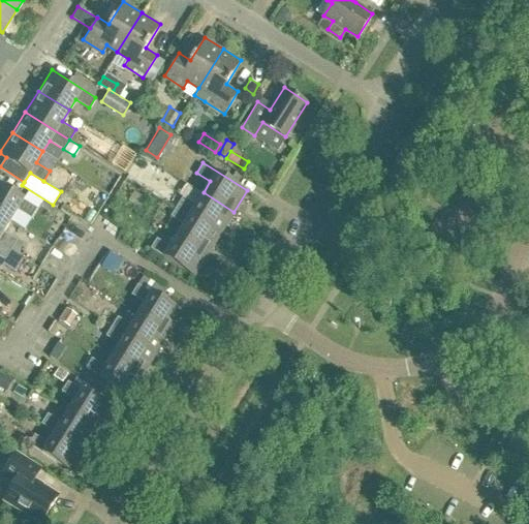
[(0,212),(10,219),(18,208),(31,216),(37,207),(23,197),(0,183),(0,212)]
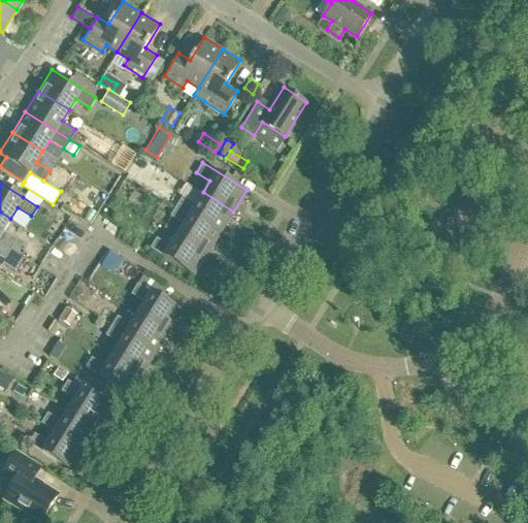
[(28,189),(23,197),(37,206),(42,198),(28,189)]
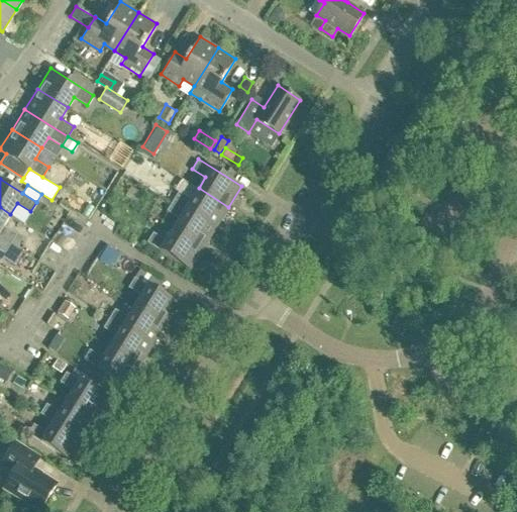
[(130,185),(124,194),(136,202),(142,192),(130,185)]
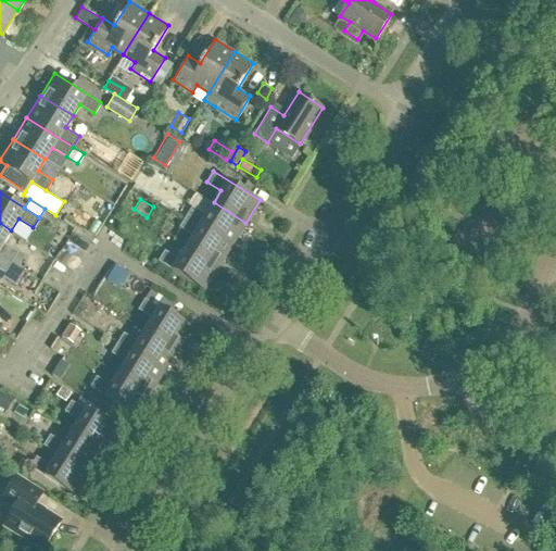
[(232,245),(245,223),(214,202),(206,214),(192,205),(186,215),(232,245)]
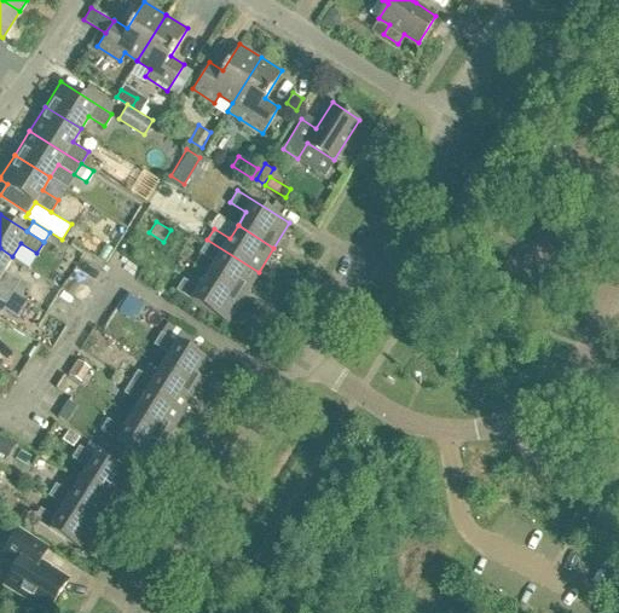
[(243,296),(259,272),(207,240),(200,250),(215,260),(208,273),(243,296)]
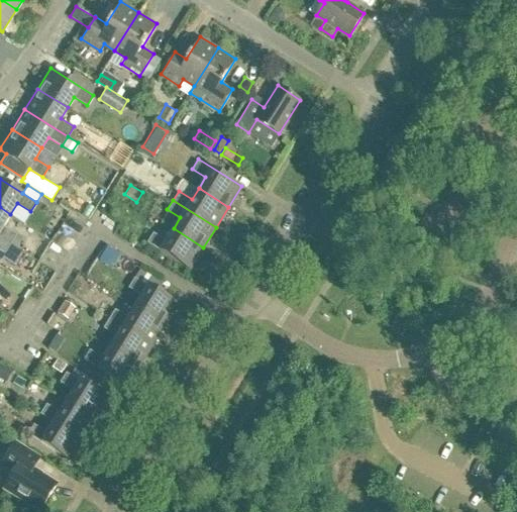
[(3,225),(10,214),(0,207),(0,235),(11,242),(17,246),(22,236),(3,225)]
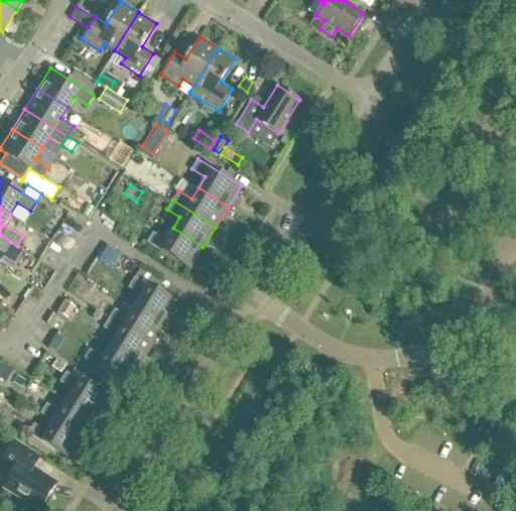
[(189,267),(203,247),(173,228),(166,239),(153,231),(147,240),(189,267)]
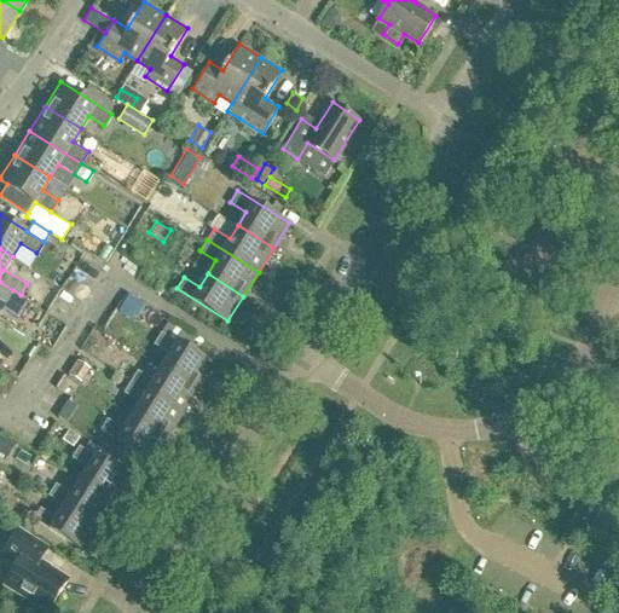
[(0,282),(0,298),(6,301),(13,290),(0,282)]
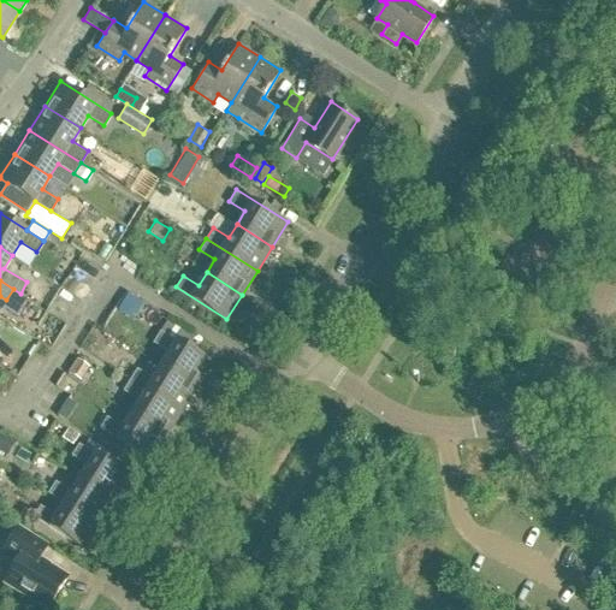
[(144,298),(129,289),(119,302),(135,313),(144,298)]
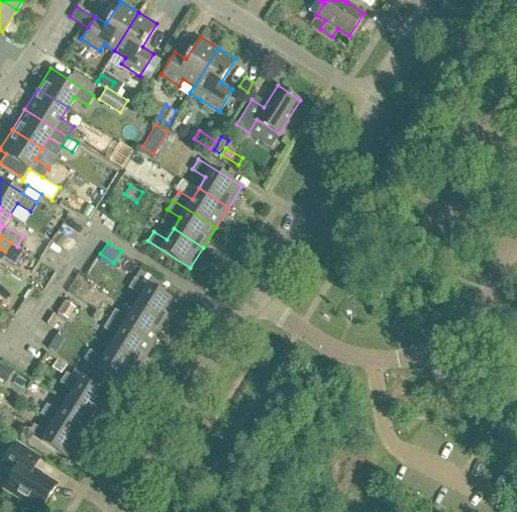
[(141,294),(135,305),(165,323),(178,303),(157,289),(163,279),(140,266),(128,286),(141,294)]
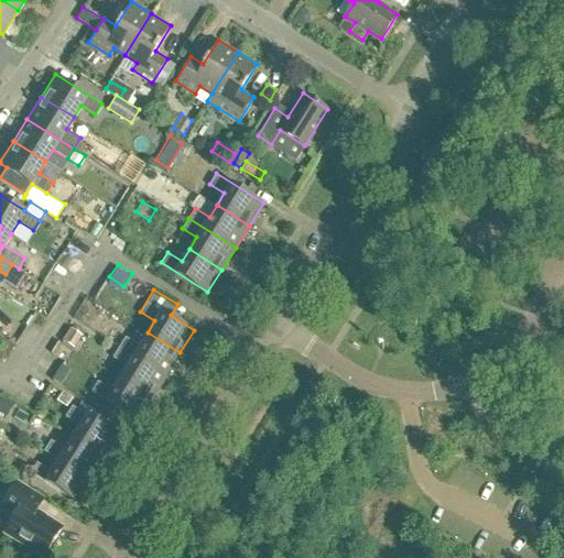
[(74,346),(82,332),(69,326),(62,339),(74,346)]
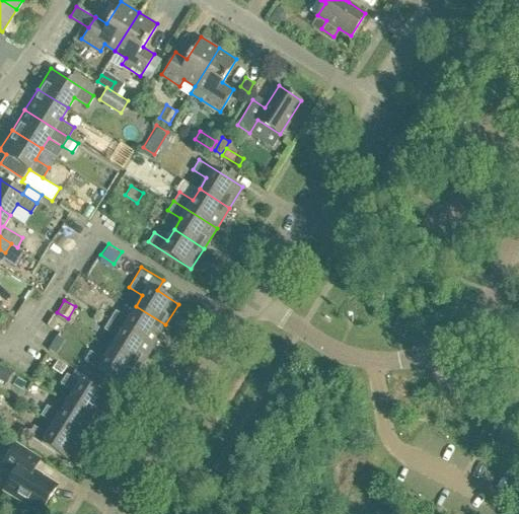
[(165,324),(136,306),(129,316),(103,301),(98,310),(109,317),(153,345),(165,324)]
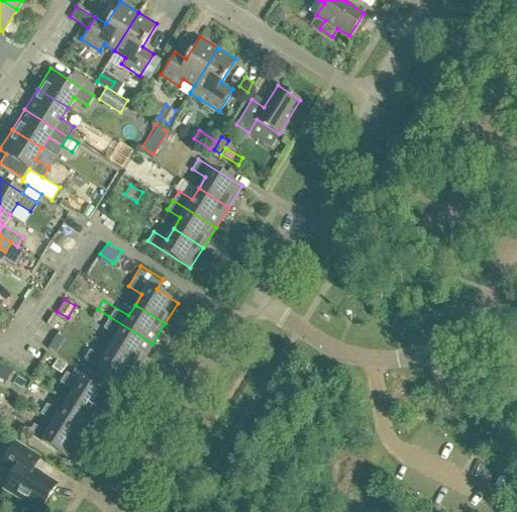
[(53,331),(56,318),(38,313),(34,327),(53,331)]
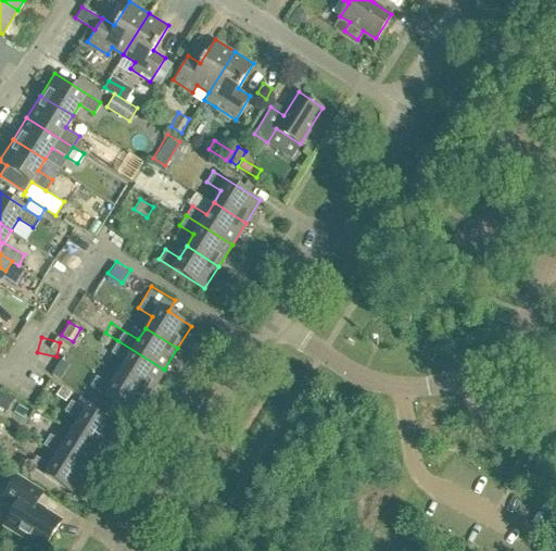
[(150,391),(164,370),(117,340),(111,351),(125,360),(118,372),(150,391)]
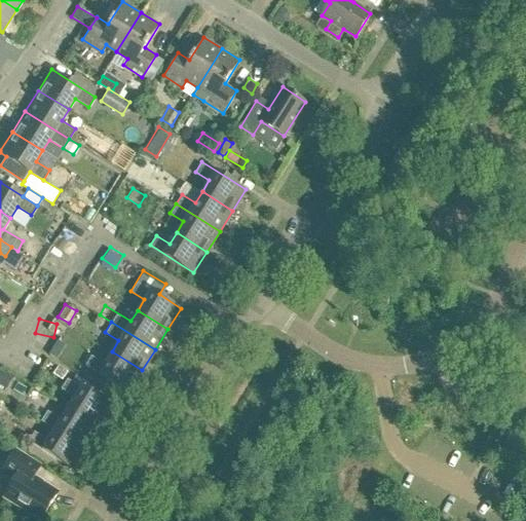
[(129,392),(142,370),(112,351),(105,362),(91,354),(85,364),(129,392)]
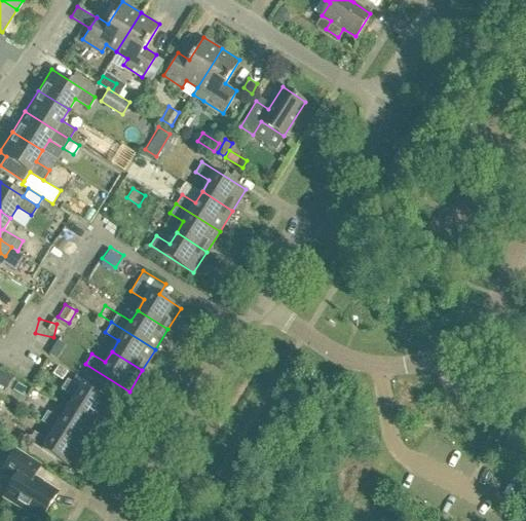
[(58,363),(52,372),(62,377),(67,369),(58,363)]
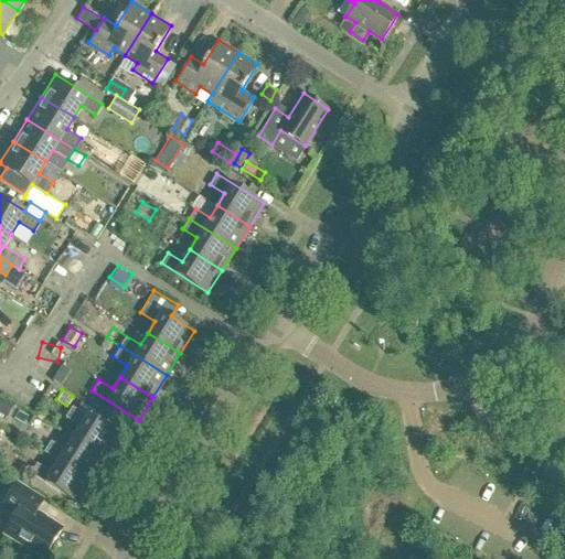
[(106,400),(94,393),(88,401),(100,409),(106,400)]
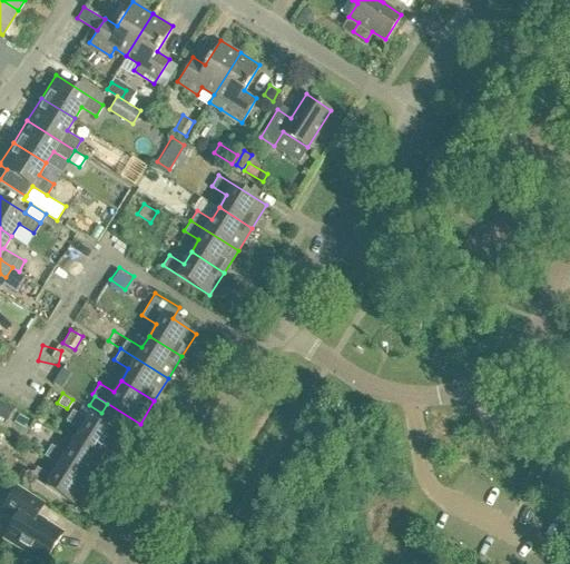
[(0,398),(0,414),(6,418),(13,407),(0,398)]
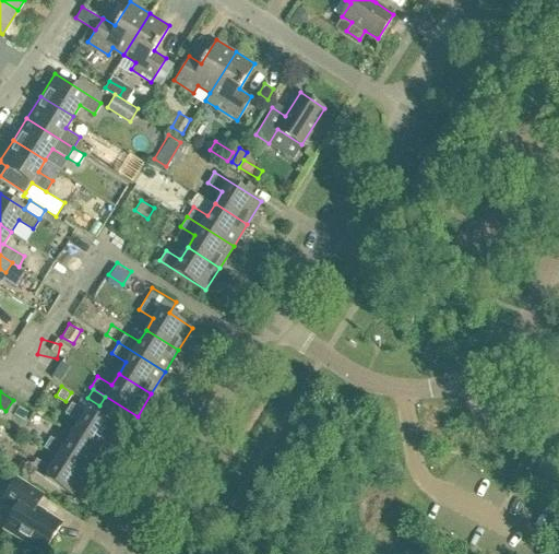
[(95,414),(99,407),(80,395),(75,402),(95,414)]
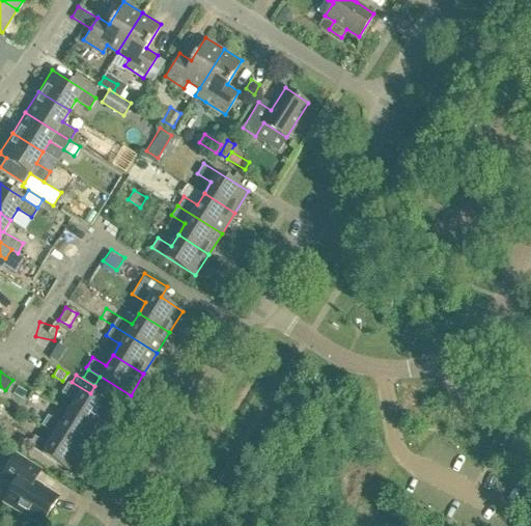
[(68,410),(99,430),(112,409),(67,381),(61,390),(75,399),(68,410)]
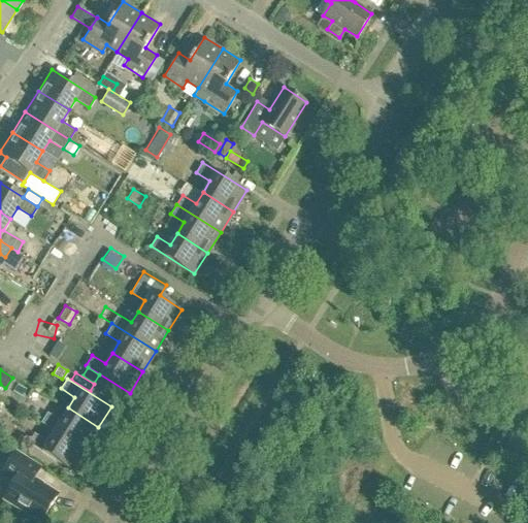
[(86,448),(98,427),(68,407),(61,419),(47,411),(41,421),(54,428),(55,428),(86,448)]
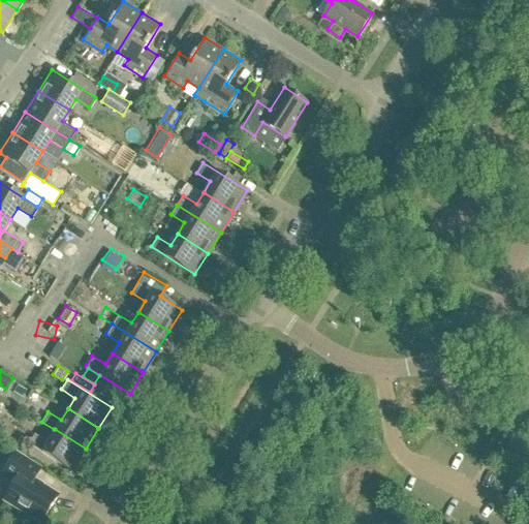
[(72,469),(86,449),(55,429),(54,429),(55,430),(48,440),(34,432),(28,442),(34,445),(55,458),(72,469)]
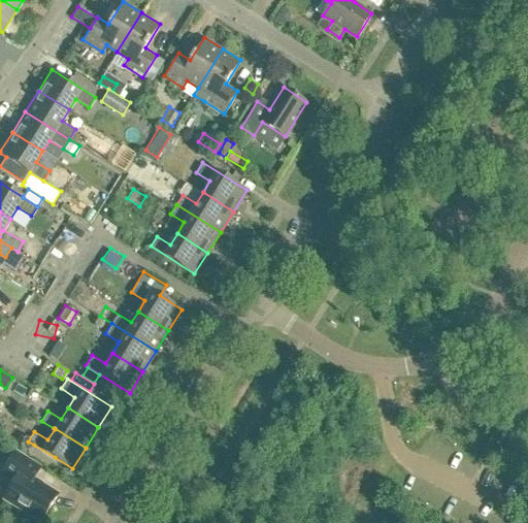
[(34,445),(29,453),(50,466),(55,457),(34,445)]
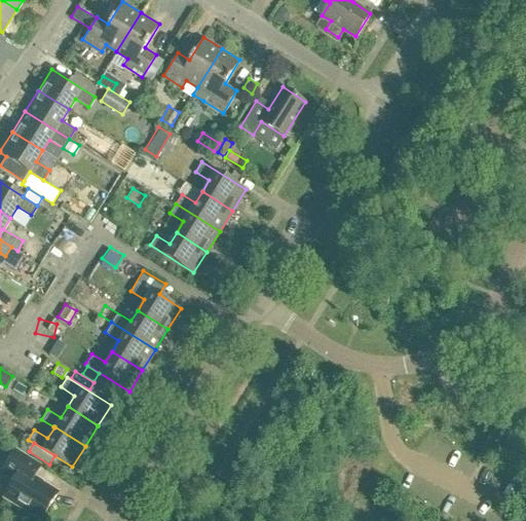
[(40,518),(58,490),(33,475),(40,463),(14,448),(1,470),(13,478),(3,494),(40,518)]
